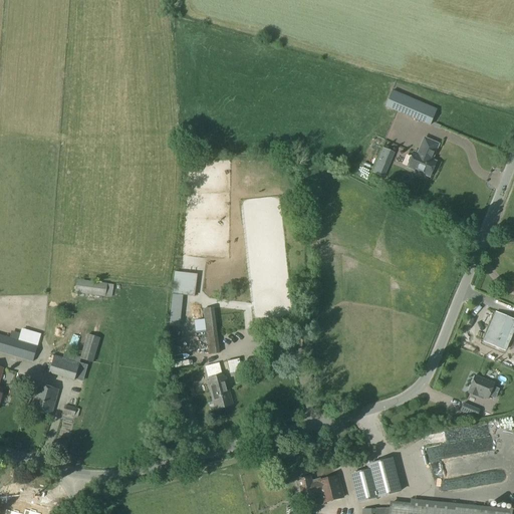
[(393,91),(386,107),(430,126),(437,110),(393,91)]
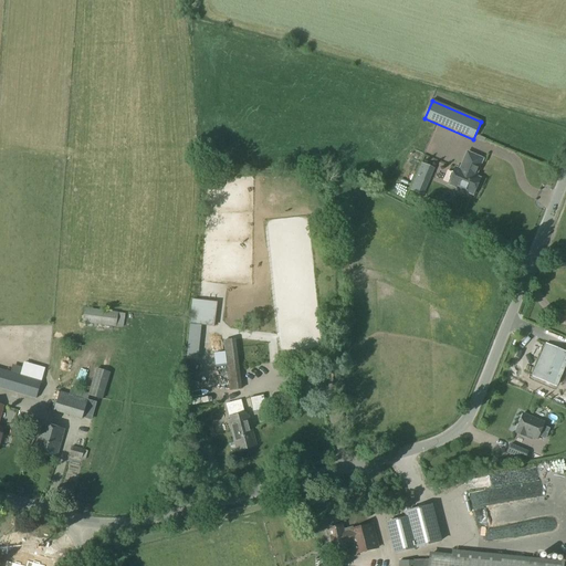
[(456,169),(449,186),(459,190),(458,191),(459,194),(463,196),(465,195),(465,192),(473,196),(474,191),(477,191),(479,185),(478,184),(480,179),(475,177),(477,173),(478,173),(483,160),(468,154),(460,170),(456,169)]
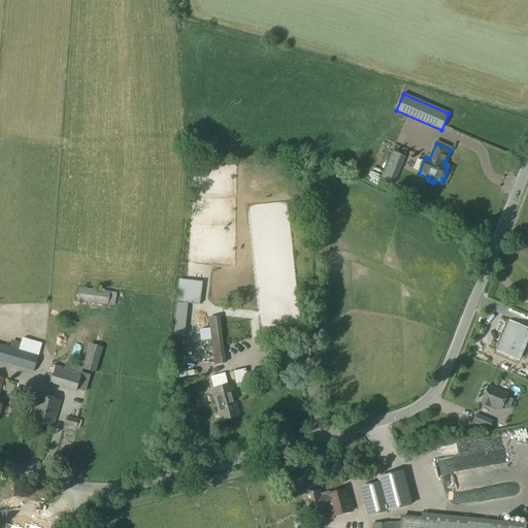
[(389,163),(383,177),(394,182),(400,168),(389,163)]
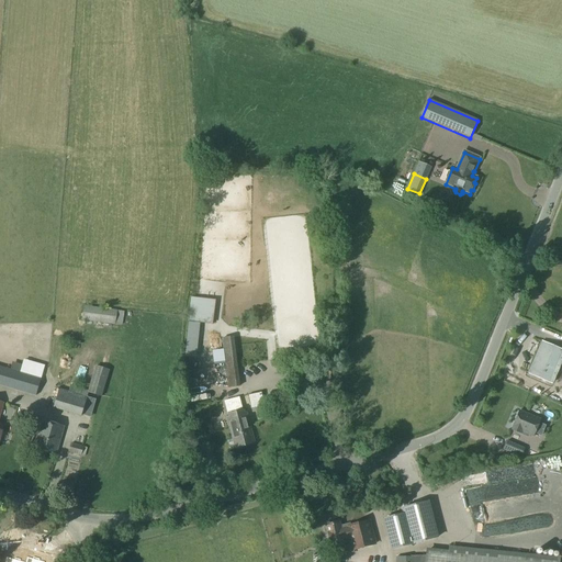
[(191,299),(188,323),(197,324),(212,326),(215,301),(191,299)]
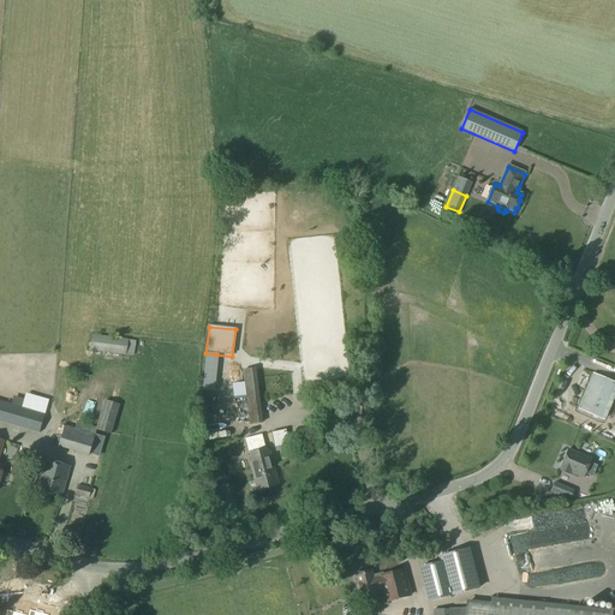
[(93,335),(90,352),(126,357),(126,356),(129,341),(129,340),(93,335)]
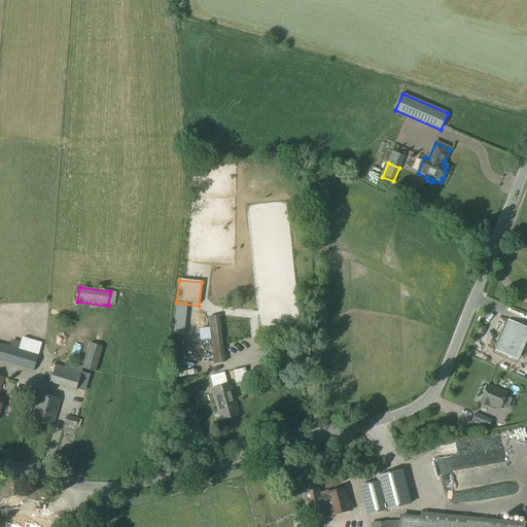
[(218,317),(207,318),(213,364),(224,363),(218,317)]
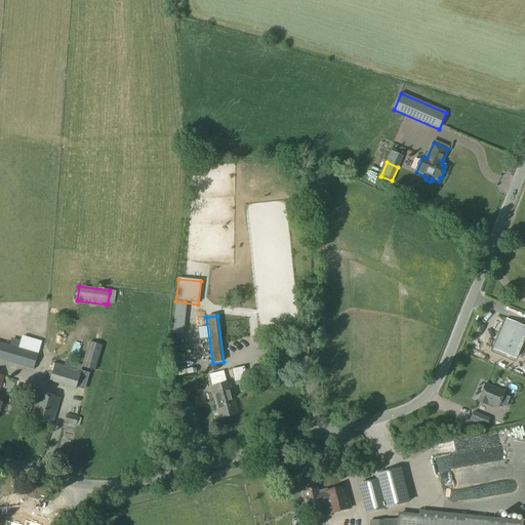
[(524,327),(506,319),(492,350),(515,359),(524,335),(524,327)]
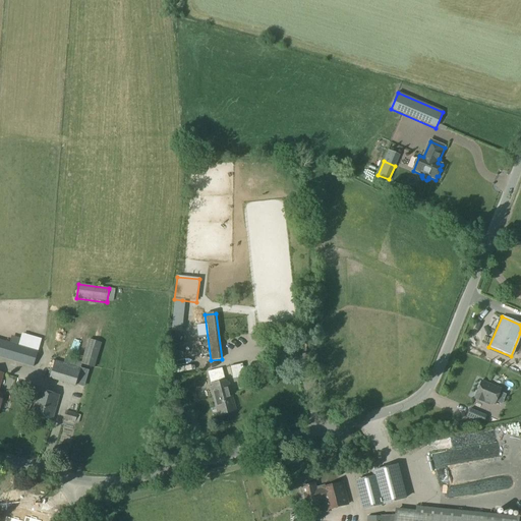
[(0,340),(0,358),(34,368),(41,340),(21,335),(18,346),(0,340)]
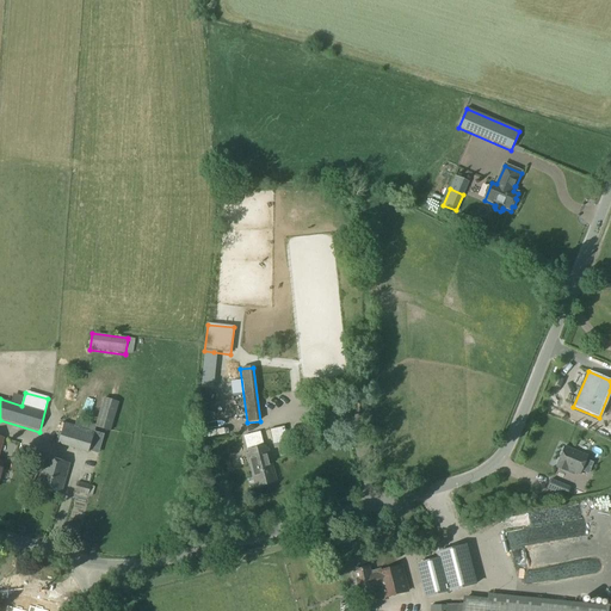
[(104,399),(96,427),(111,432),(118,403),(104,399)]
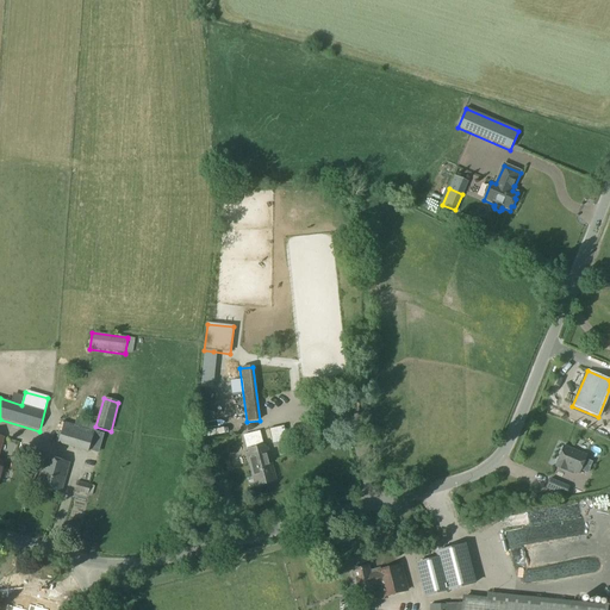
[(63,424),(57,444),(87,454),(94,433),(63,423),(63,424)]
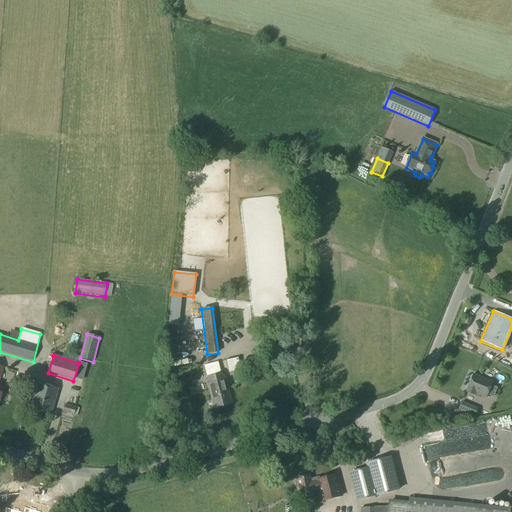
[(238,358),(225,361),(228,372),(240,369),(238,358)]
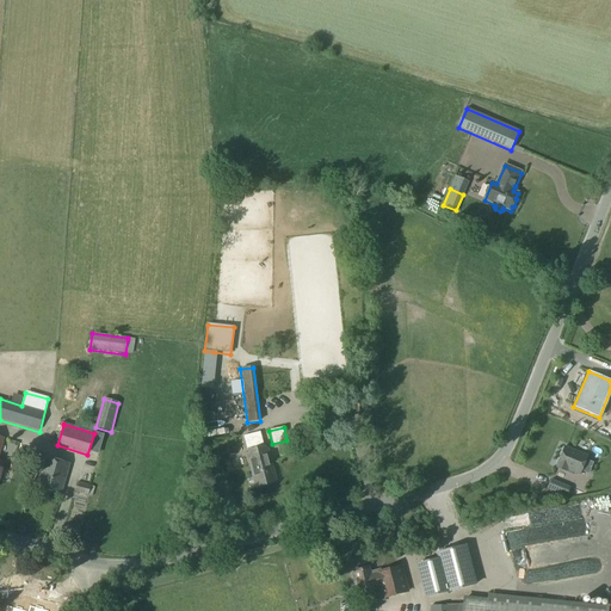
[(260,433),(244,437),(247,450),(263,445),(260,433)]
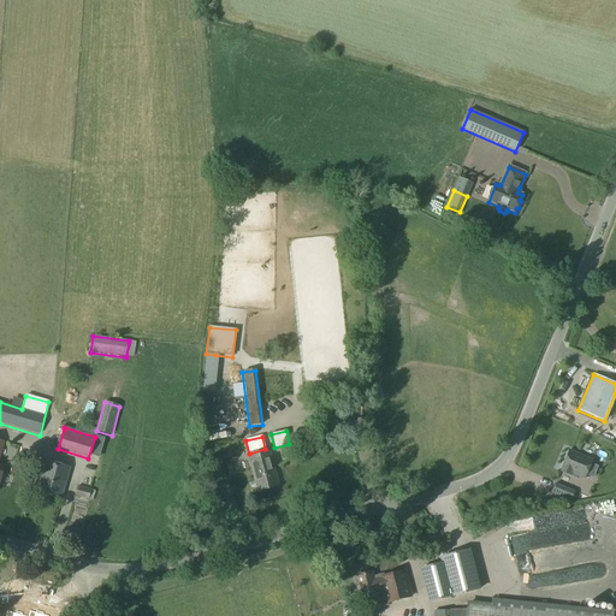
[(265,449),(249,454),(250,460),(267,455),(265,449)]
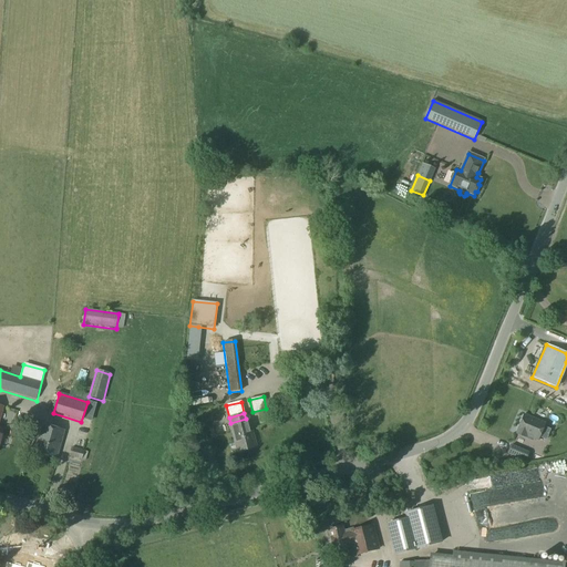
[(525,415),(517,435),(526,439),(533,442),(534,439),(539,441),(540,437),(547,440),(550,429),(545,426),(546,423),(536,420),(525,415)]
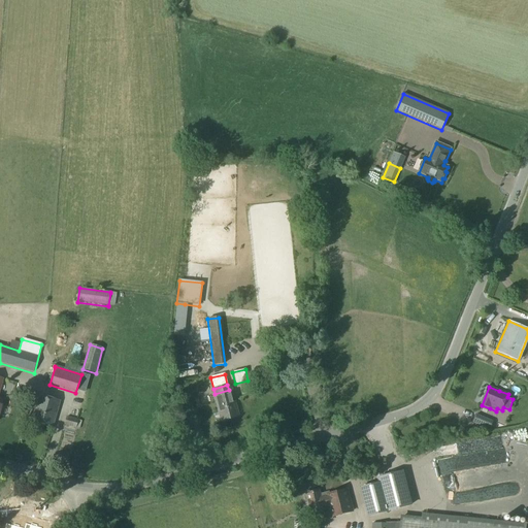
[(215,394),(213,394),(222,422),(237,418),(230,390),(229,390),(215,394)]
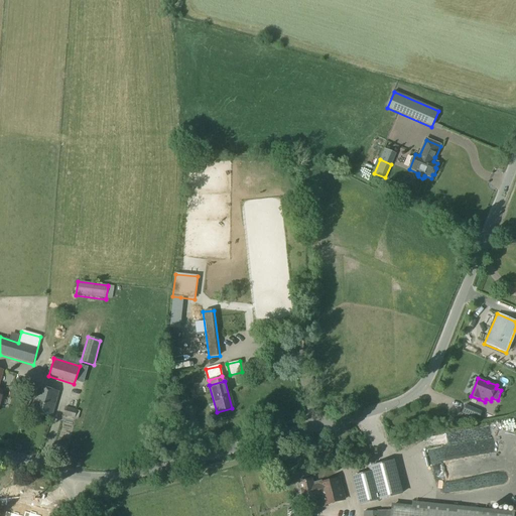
[(38,387),(31,411),(51,417),(58,393),(38,387)]
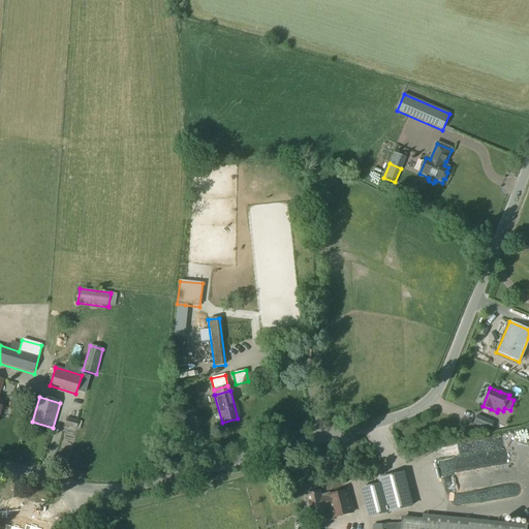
[(477,415),(473,425),(490,431),(493,423),(477,415)]
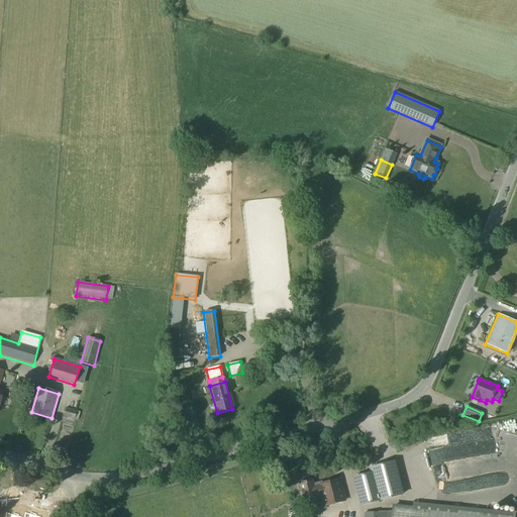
[(66,408),(63,417),(74,420),(77,411),(66,408)]
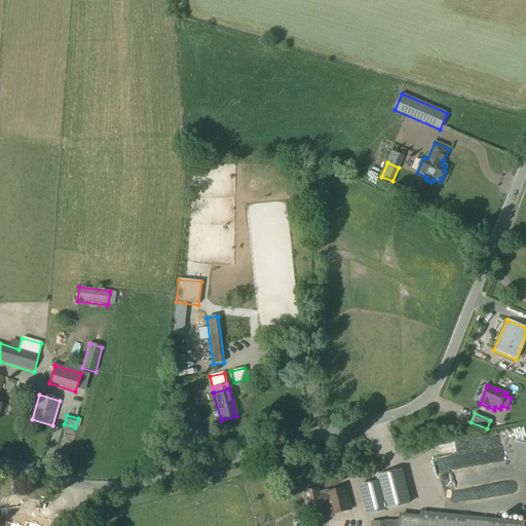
[(372,456),(350,461),(353,474),(375,468),(372,456)]
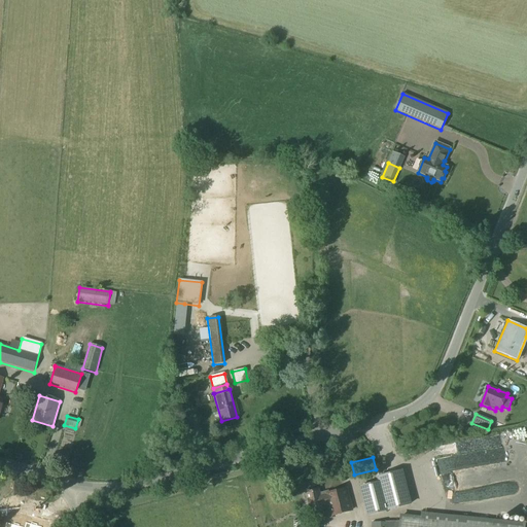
[(405,471),(378,478),(379,482),(386,510),(386,511),(413,504),(405,471)]
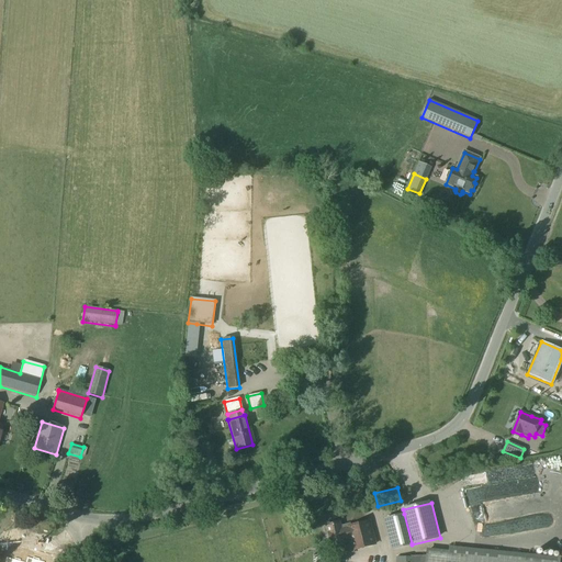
[(404,514),(383,519),(391,549),(412,543),(404,514)]
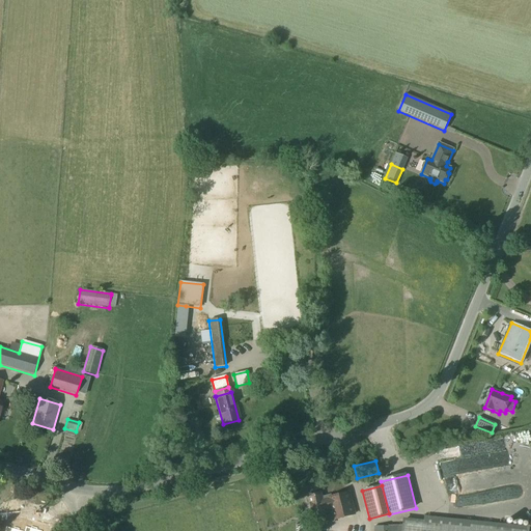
[(308,498),(312,515),(317,514),(320,525),(334,522),(333,520),(354,514),(348,494),(347,494),(328,499),(327,497),(320,498),(319,495),(308,498)]
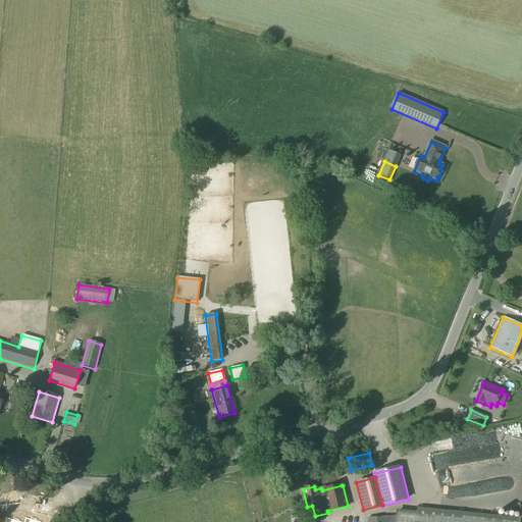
[(385,518),(367,518),(367,521),(518,521),(416,510),(416,515),(396,512),(396,518),(385,518)]
